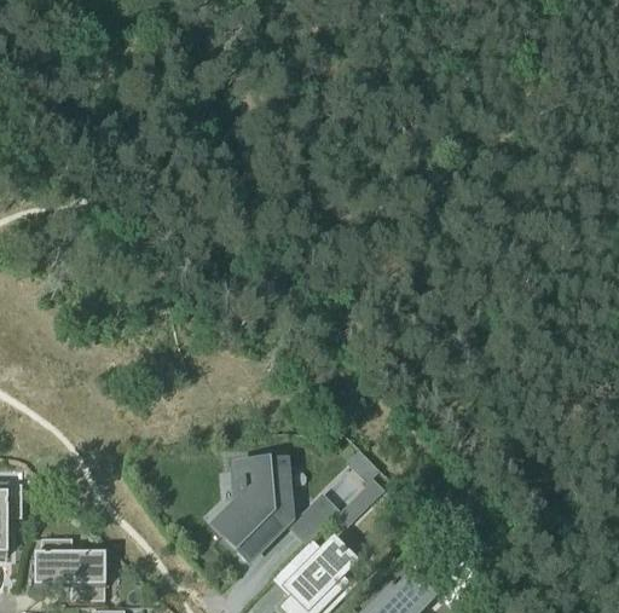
[(248,560),(288,520),(283,464),(239,468),(243,503),(218,530),(248,560)]
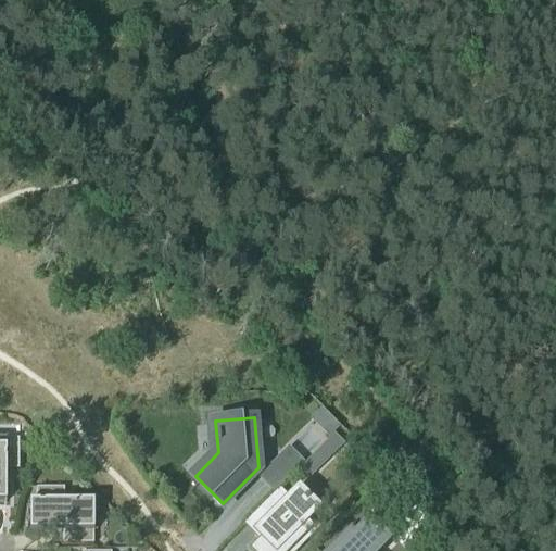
[(335,450),(343,441),(333,431),(325,440),(335,450)]
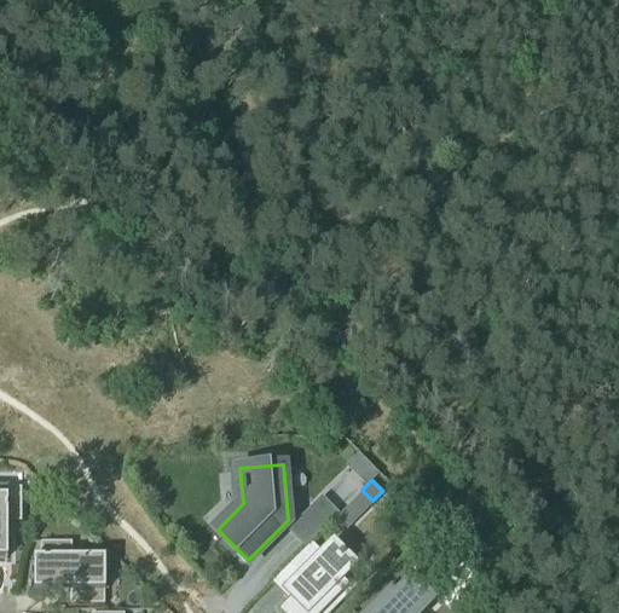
[(0,555),(7,556),(7,519),(22,519),(22,484),(0,483),(0,555)]
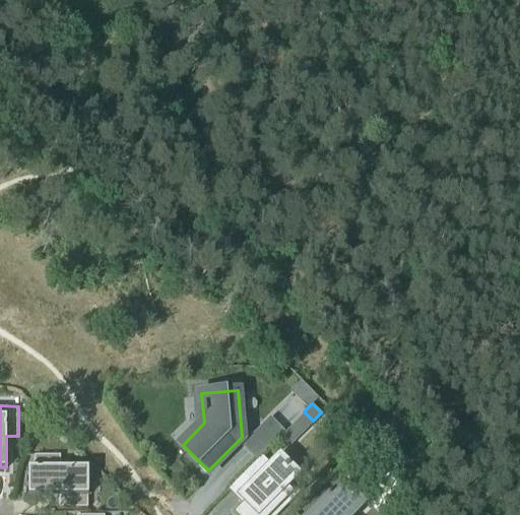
[(278,434),(266,422),(244,445),(256,457),(278,434)]
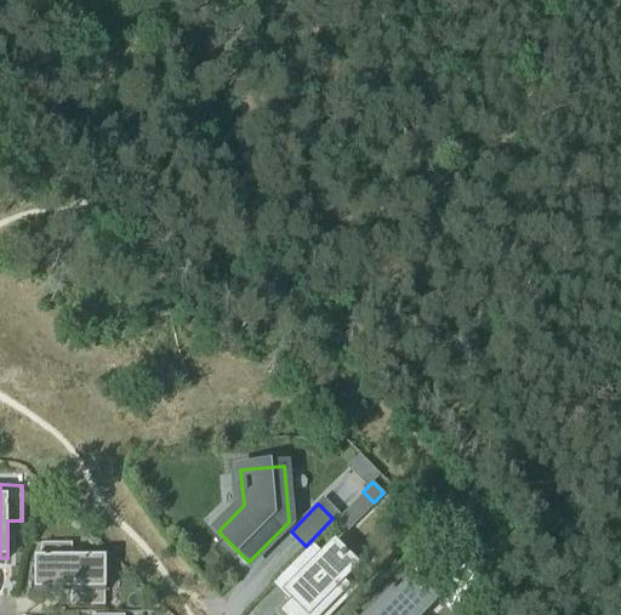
[(72,557),(72,541),(57,540),(40,540),(40,557),(33,557),(33,591),(70,591),(70,603),(106,603),(106,591),(106,557),(72,557)]
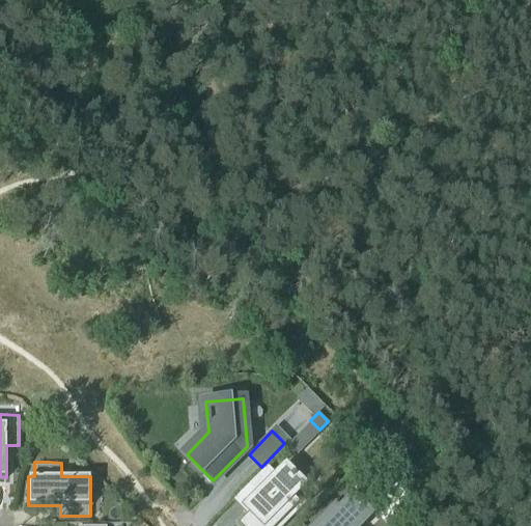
[(292,488),(276,471),(268,478),(260,471),(235,496),(244,504),(246,503),(251,508),(241,519),(248,525),(268,525),(288,505),(282,499),(292,488)]
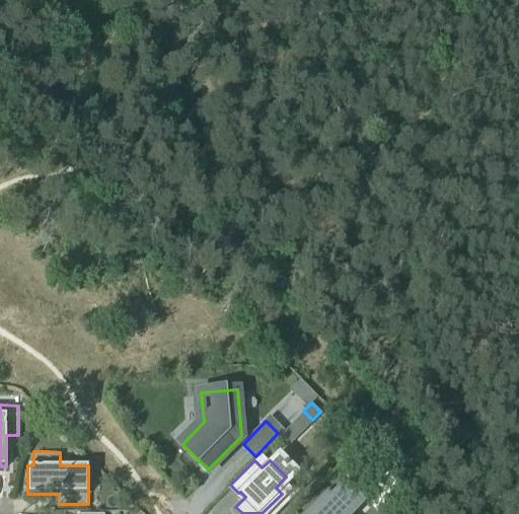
[(387,485),(396,494),(402,488),(392,479),(387,485)]
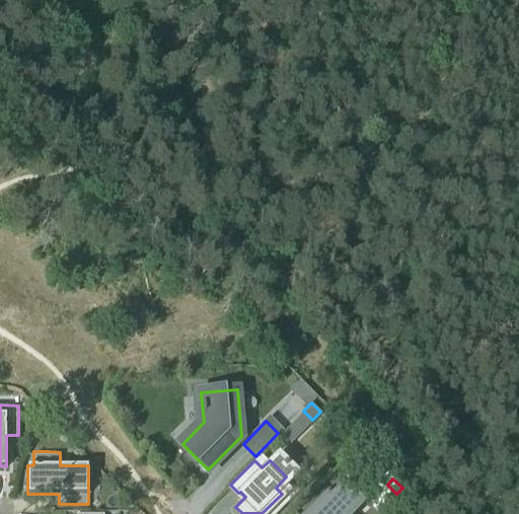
[(352,513),(362,505),(354,497),(355,496),(352,492),(351,493),(343,485),(329,498),(324,493),(303,513),(352,513)]
